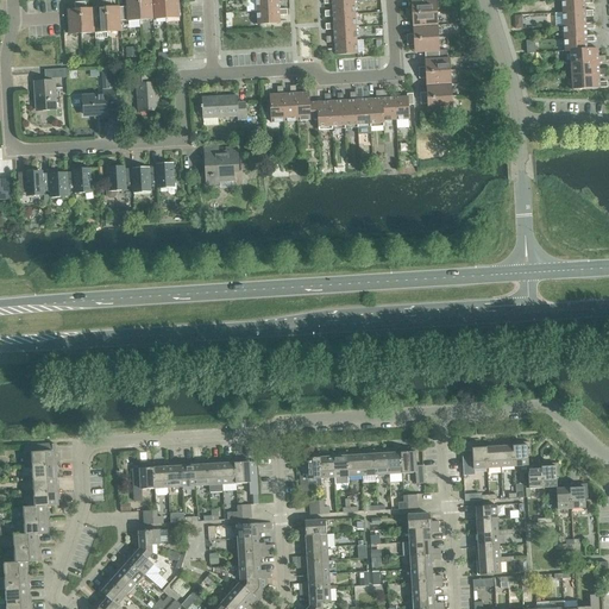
[(125,0),(126,7),(119,7),(120,22),(140,20),(138,0),(125,0)]
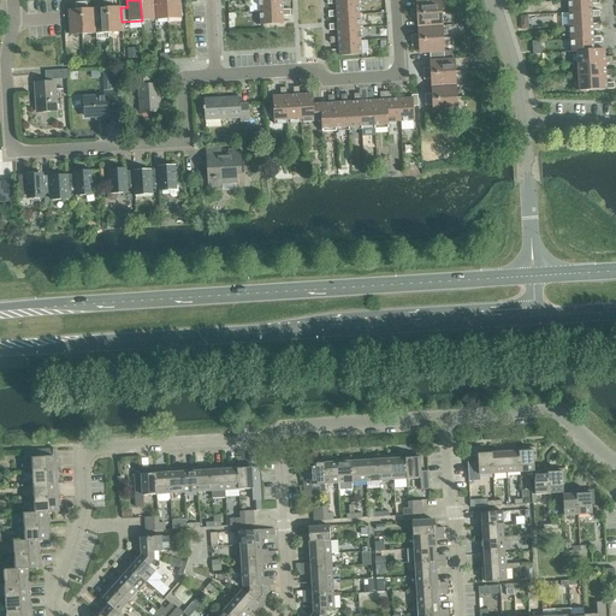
[(140,0),(142,21),(155,19),(153,0),(140,0)]
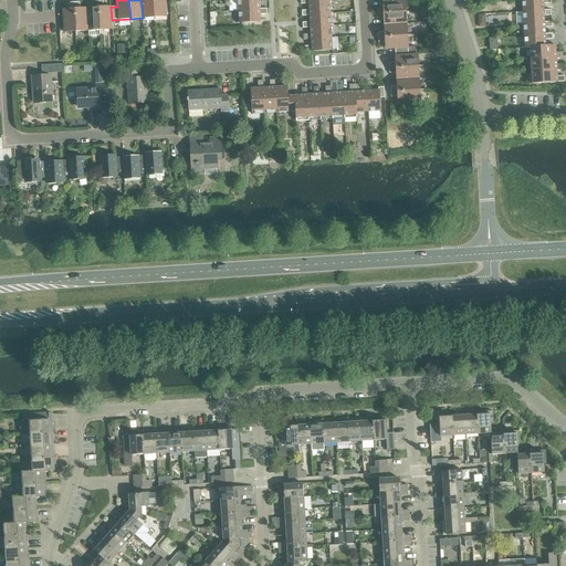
[(140,0),(143,18),(154,18),(153,0),(140,0)]
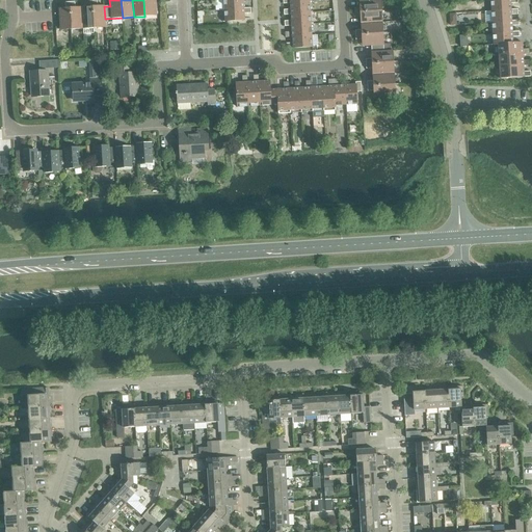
[(143,0),(144,17),(157,16),(155,0),(143,0)]
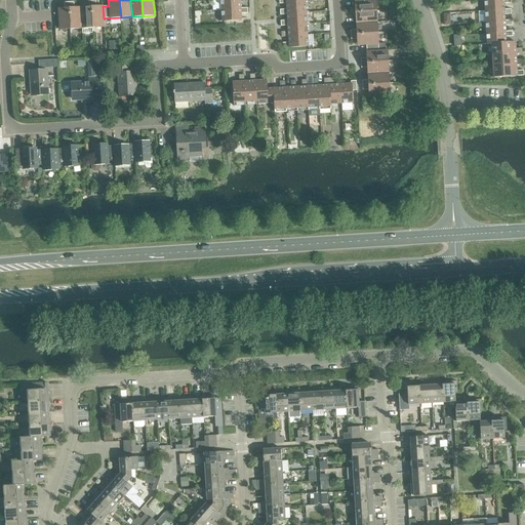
[(219,0),(220,10),(240,9),(240,8),(240,2),(246,2),(246,0),(219,0)]
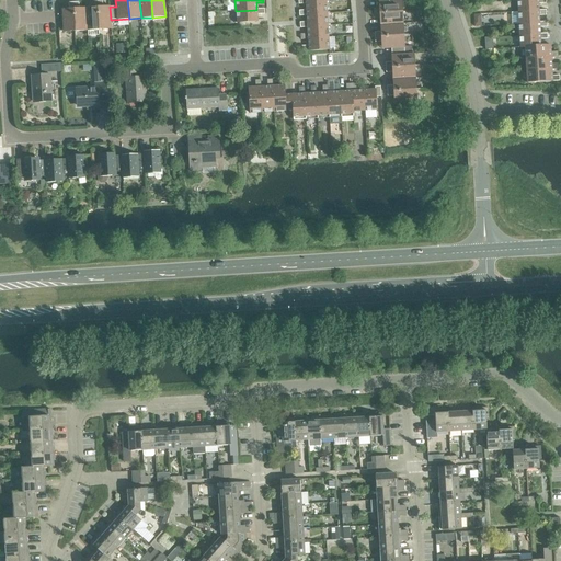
[(373,9),(373,13),(402,12),(400,0),(389,0),(379,1),(379,8),(373,9)]
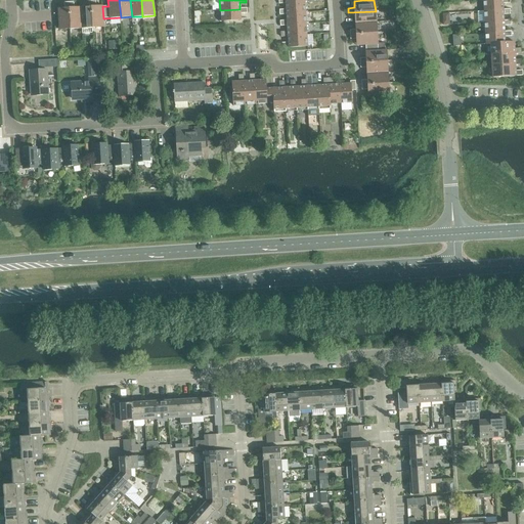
[(482,0),(483,11),(503,10),(503,9),(503,3),(509,3),(509,0),(482,0)]
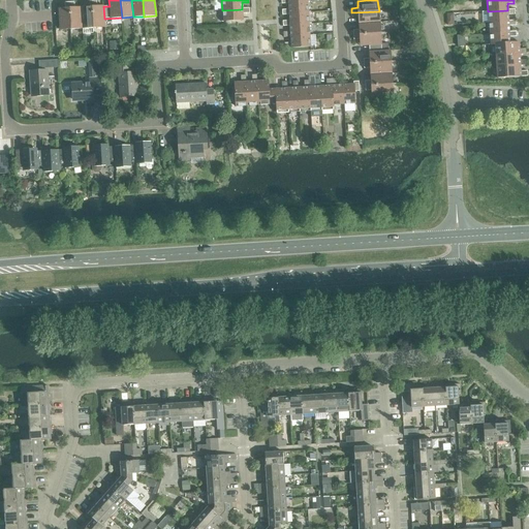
[(87,7),(81,8),(82,29),(93,28),(91,1),(87,1),(87,7)]
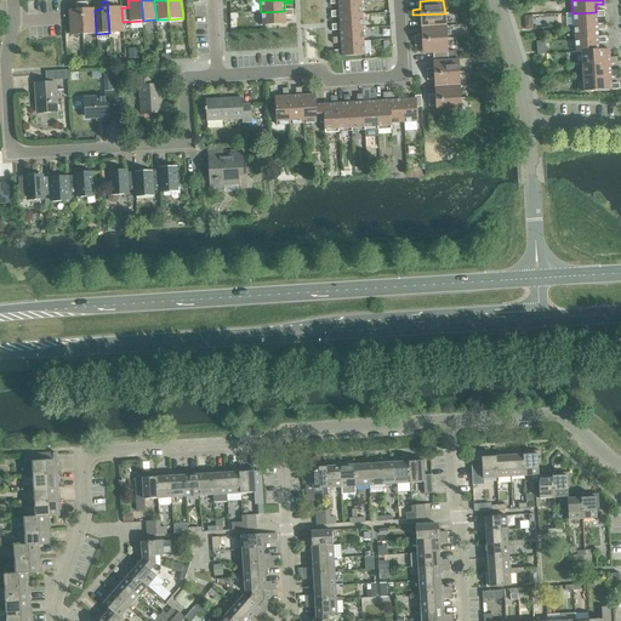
[(113,1),(107,1),(109,33),(123,32),(123,22),(121,7),(113,9),(113,1)]
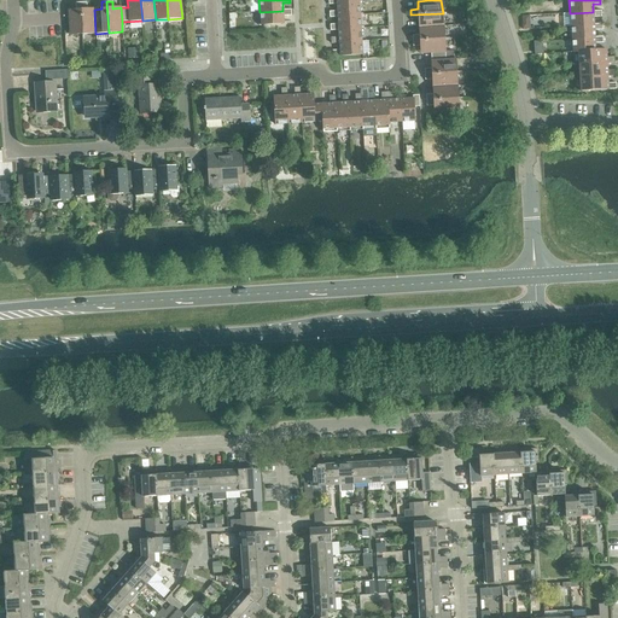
[(82,34),(81,3),(75,3),(75,10),(68,11),(69,35),(82,34)]
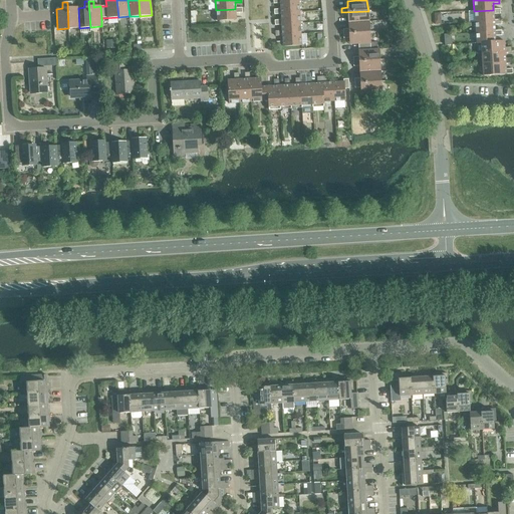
[(71,2),(67,2),(68,28),(79,28),(78,8),(72,8),(71,2)]
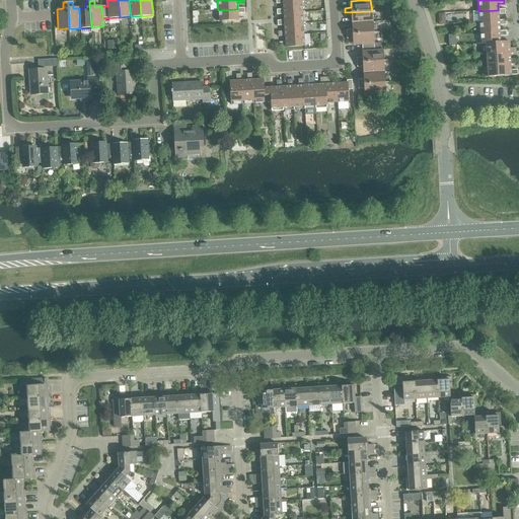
[(277,15),(283,14),(302,13),(301,2),(282,3),(283,3),(283,9),(276,10),(277,15)]
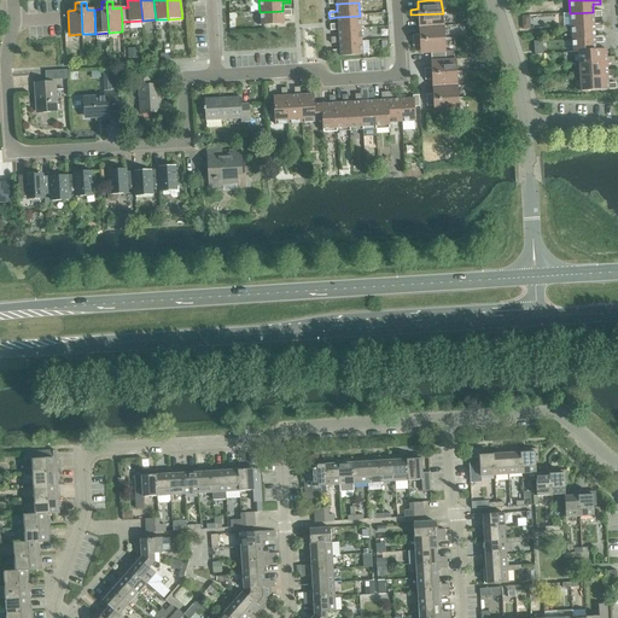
[(283,11),(260,12),(261,25),(284,24),(284,16),(291,16),(291,10),(283,10),(283,11)]
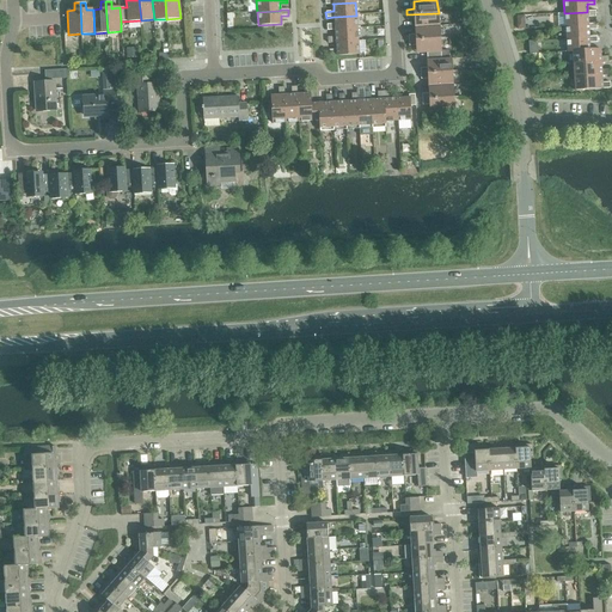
[(564,13),(565,25),(588,24),(588,17),(595,17),(595,11),(587,11),(587,12),(564,13)]
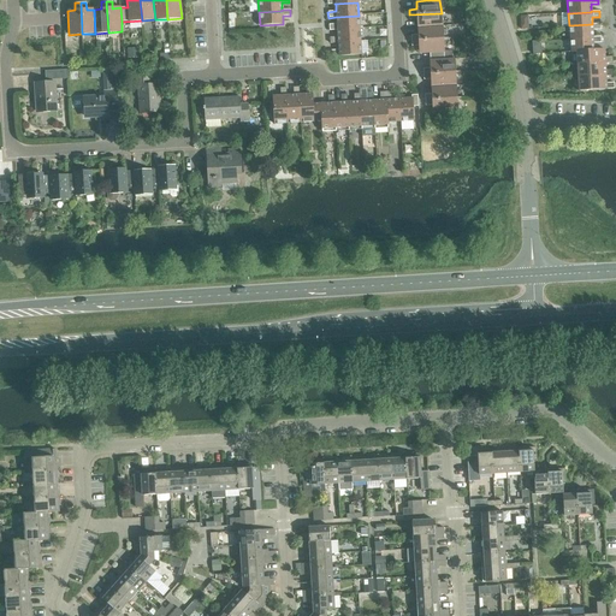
[(418,21),(418,28),(442,25),(442,13),(409,15),(409,21),(418,21)]
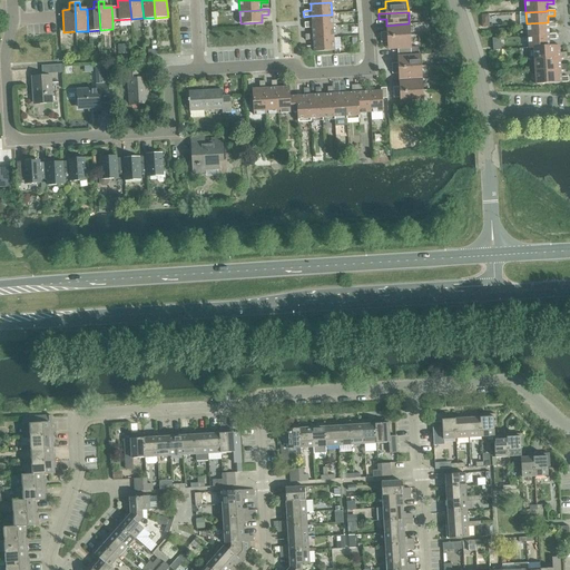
[(304,28),(312,28),(333,26),(332,15),(311,16),(312,22),(304,22),(304,28)]
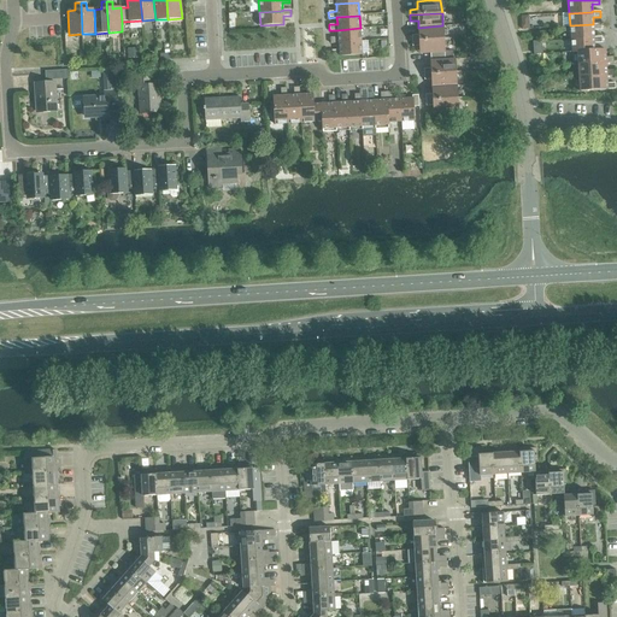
[(570,25),(571,39),(594,37),(593,30),(601,30),(600,24),(593,24),(570,25)]
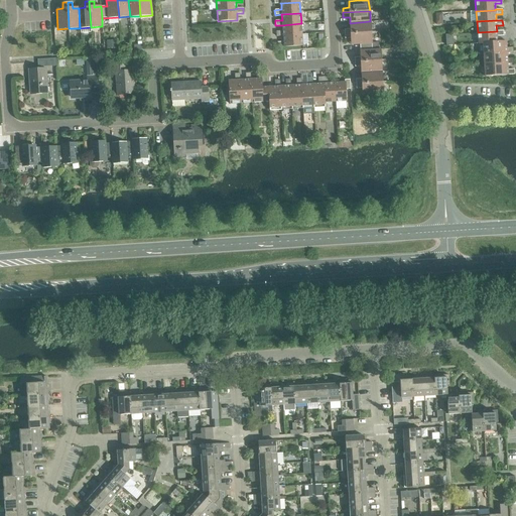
[(344,29),(345,34),(371,32),(370,21),(350,23),(350,29),(344,29)]
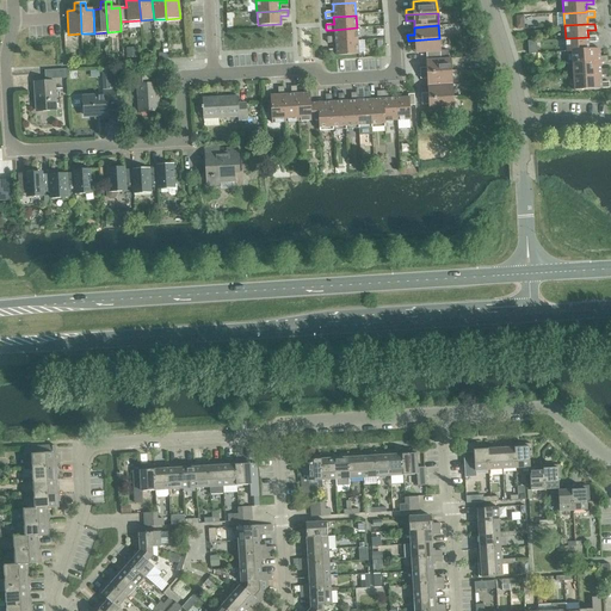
[(327,43),(335,43),(334,42),(357,41),(357,28),(334,30),(334,37),(327,37),(327,43)]
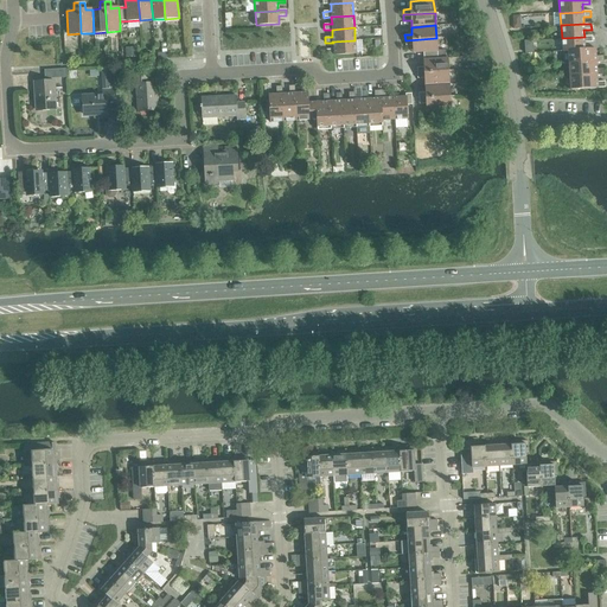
[(562,38),(562,51),(570,51),(585,50),(585,43),(592,42),(592,36),(585,37),(562,38)]
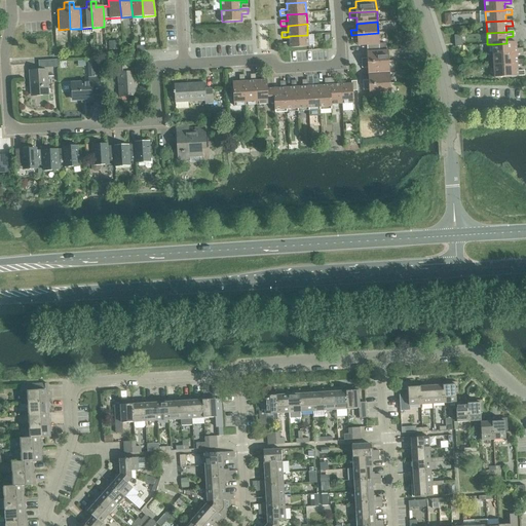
[(366,45),(367,51),(379,50),(378,33),(351,35),(351,39),(358,39),(358,46),(366,45)]
